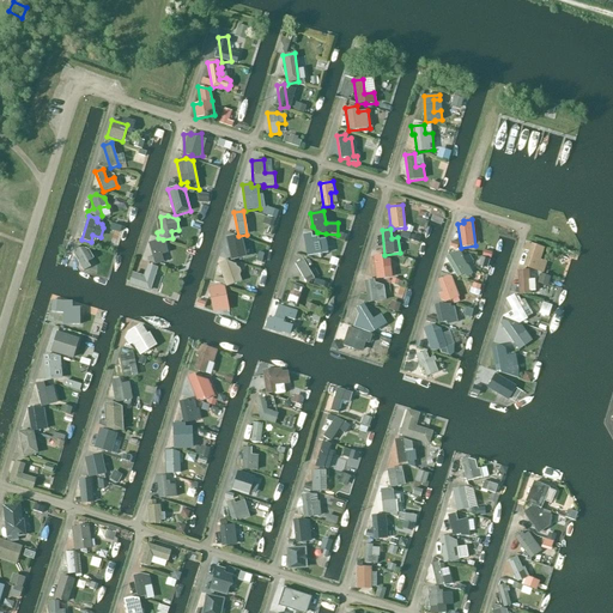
[(308,256),(321,254),(317,237),(311,238),(310,232),(303,235),(308,256)]
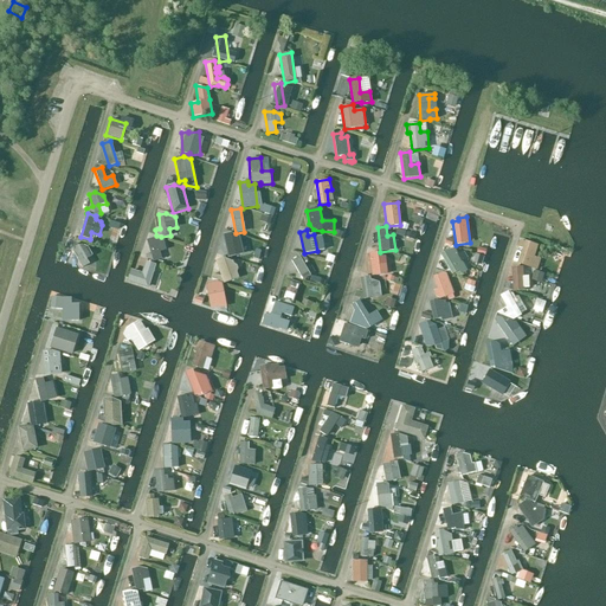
[(221,256),(229,257),(237,256),(234,245),(240,244),(239,236),(231,233),(224,236),(227,250),(223,250),(221,256)]
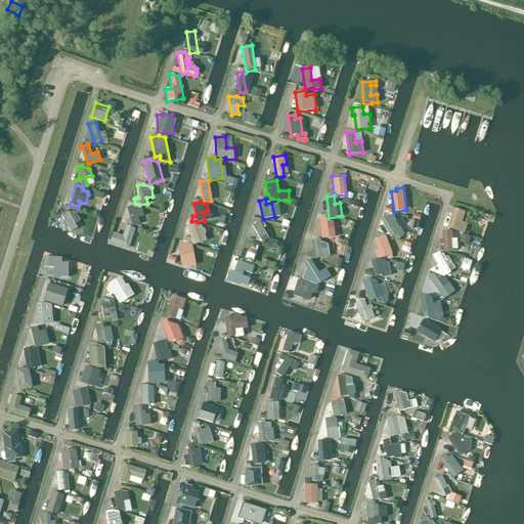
[(133,206),(126,208),(130,219),(129,219),(126,220),(126,223),(132,225),(132,226),(139,224),(138,218),(143,216),(141,209),(133,206)]
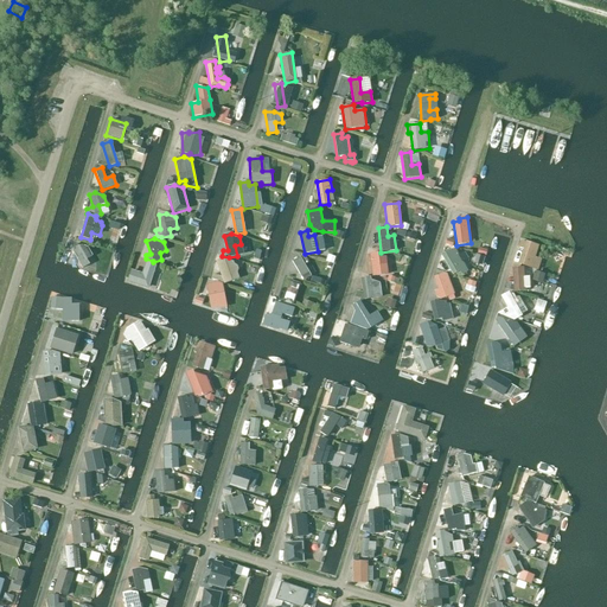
[(523,249),(518,264),(537,270),(541,259),(535,257),(538,246),(525,242),(525,243),(521,241),(518,248),(523,249)]
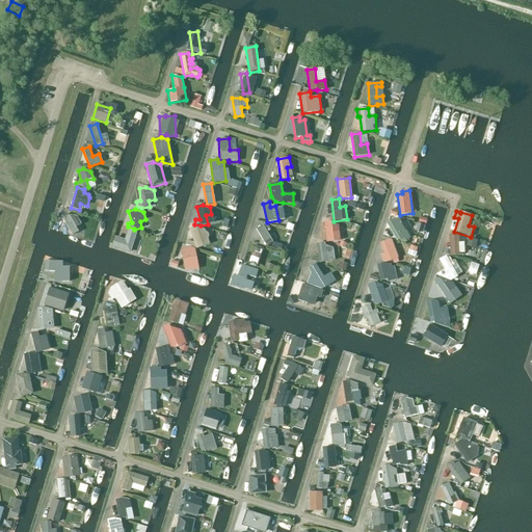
[(69,215),(62,219),(72,236),(78,232),(76,228),(81,224),(77,217),(73,215),(69,215)]
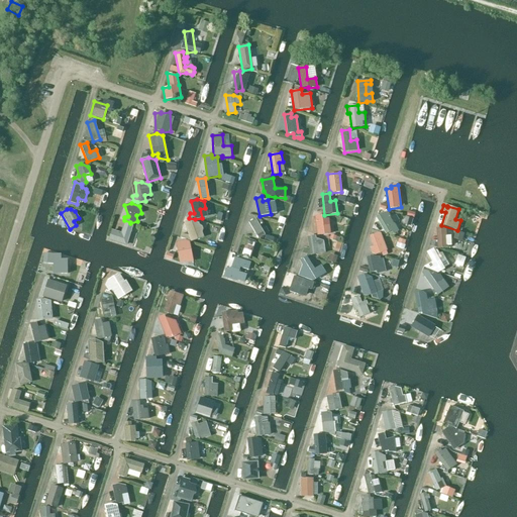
[(383,213),(375,217),(385,234),(391,231),(393,234),(399,231),(388,212),(384,214),(383,213)]
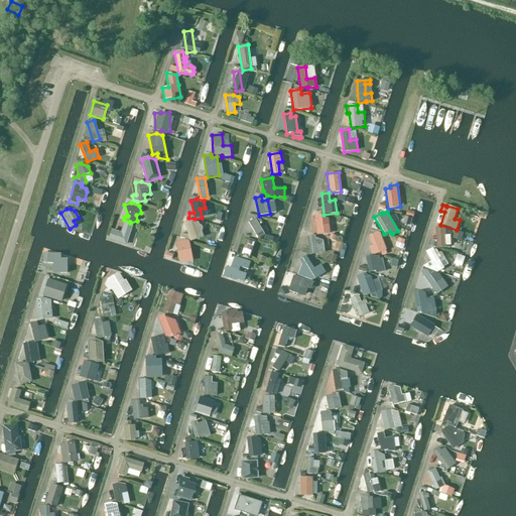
[(321,215),(313,216),(316,235),(330,233),(328,218),(321,219),(321,215)]
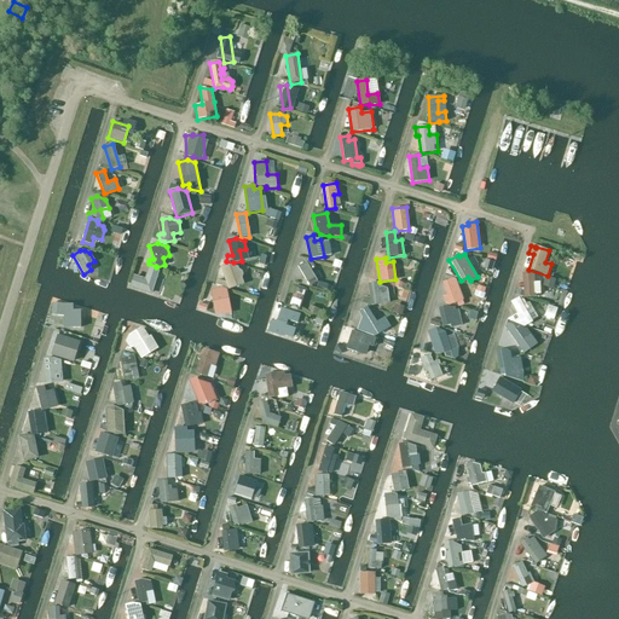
[(298,267),(310,287),(317,282),(310,270),(314,267),(312,262),(307,261),(306,262),(298,267)]
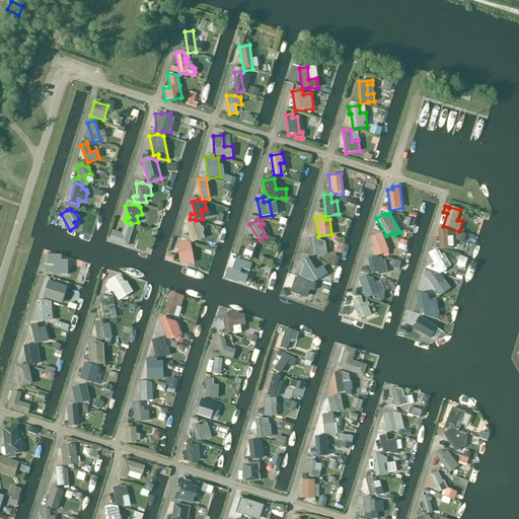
[(191,221),(184,223),(190,237),(181,235),(180,238),(191,241),(191,243),(204,238),(203,233),(204,229),(203,227),(200,226),(199,224),(191,221)]
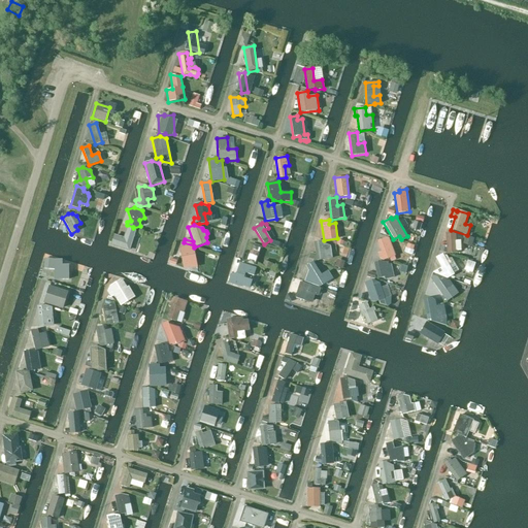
[(129,252),(136,231),(127,228),(123,238),(113,235),(110,245),(129,252)]
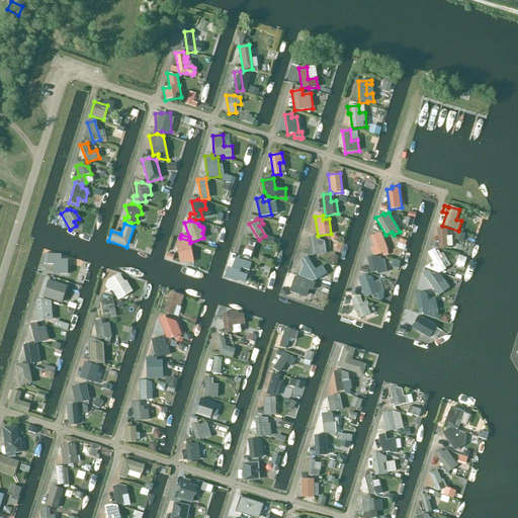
[(446,228),(436,229),(437,241),(433,241),(431,247),(438,248),(438,249),(447,249),(447,236),(446,228)]
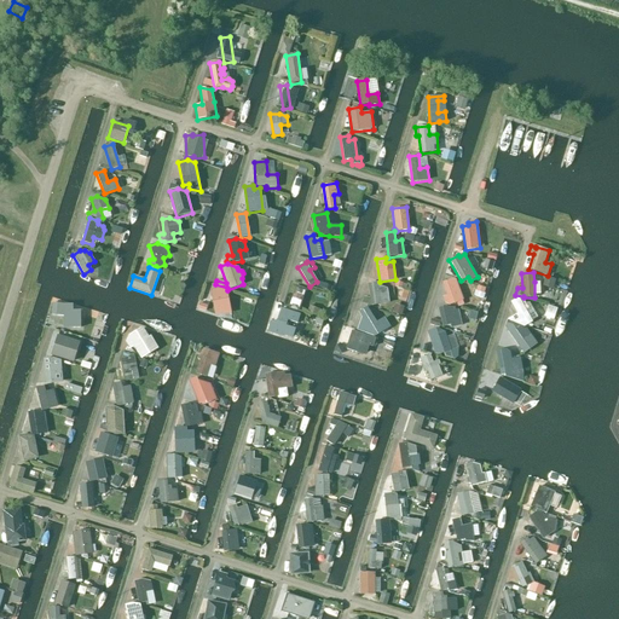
[(446,296),(443,298),(445,304),(450,306),(456,304),(457,306),(463,304),(462,301),(463,301),(456,279),(453,279),(441,283),(446,296)]
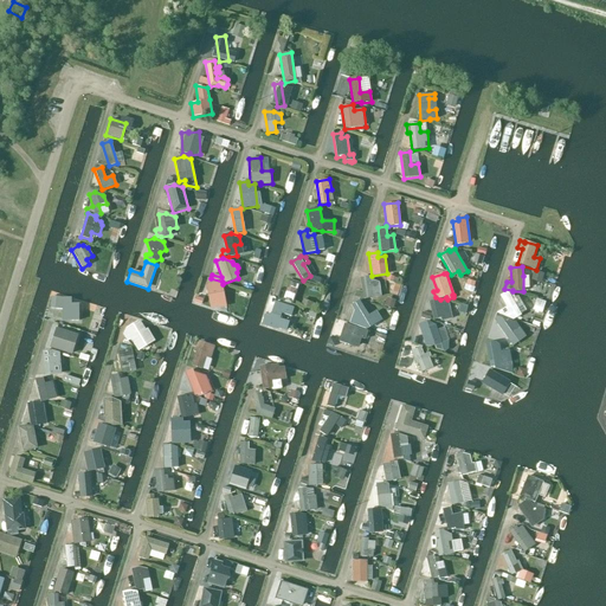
[(355,291),(354,297),(363,300),(381,297),(379,283),(369,279),(369,276),(360,278),(362,292),(355,291)]
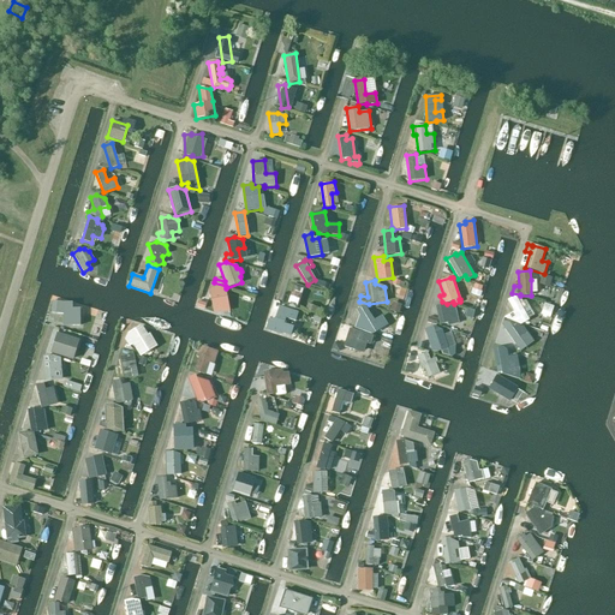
[(293,284),(286,306),(297,310),(304,287),(293,284)]
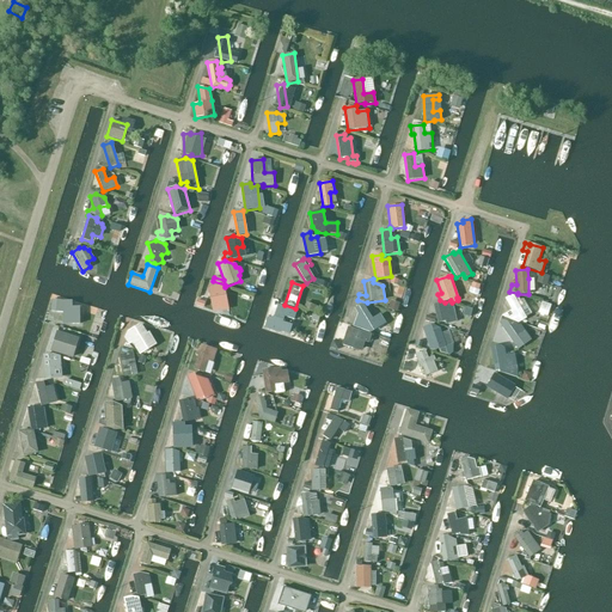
[(208,287),(213,312),(221,310),(221,311),(228,310),(224,286),(220,283),(208,287)]
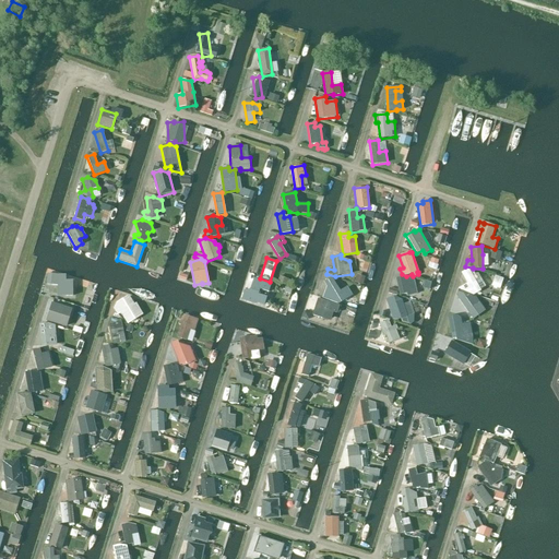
[(468,269),(461,273),(467,284),(458,288),(473,296),(480,292),(473,276),(478,273),(474,273),(473,271),(468,270),(468,269)]
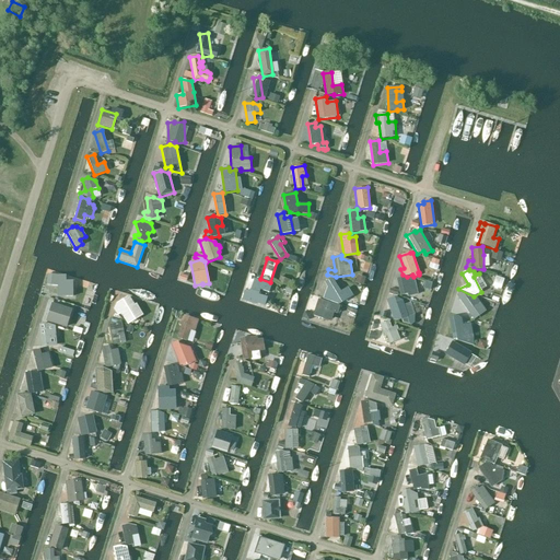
[(57,286),(57,296),(72,296),(72,280),(66,280),(66,275),(47,275),(47,286),(57,286)]
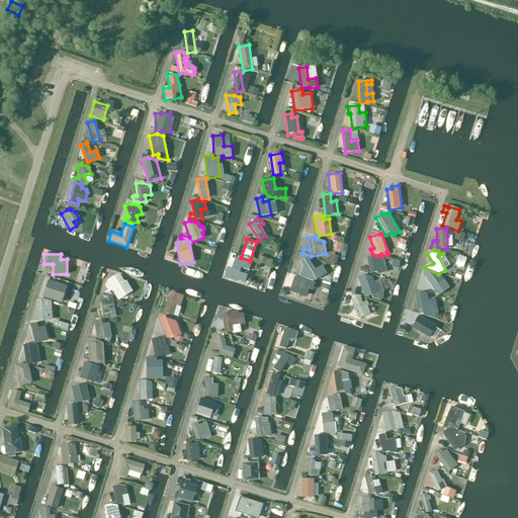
[(366,258),(369,273),(376,272),(376,274),(385,272),(383,259),(380,260),(380,257),(373,257),(366,258)]
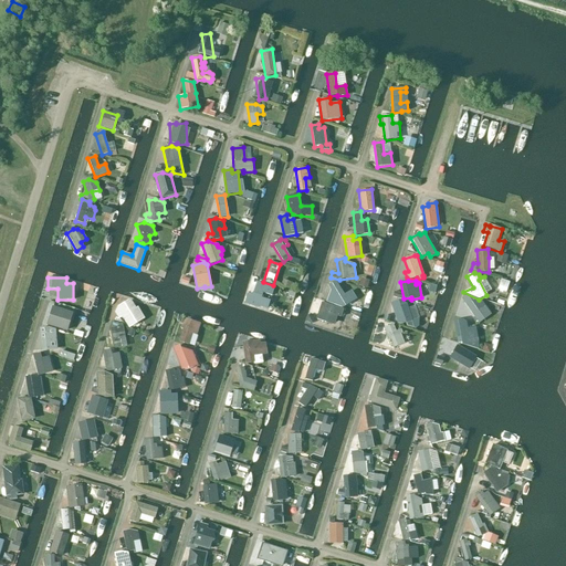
[(274,287),(258,282),(253,296),(247,294),(244,303),(250,305),(258,307),(259,306),(268,310),(270,301),(261,297),(263,293),(272,296),(274,287)]
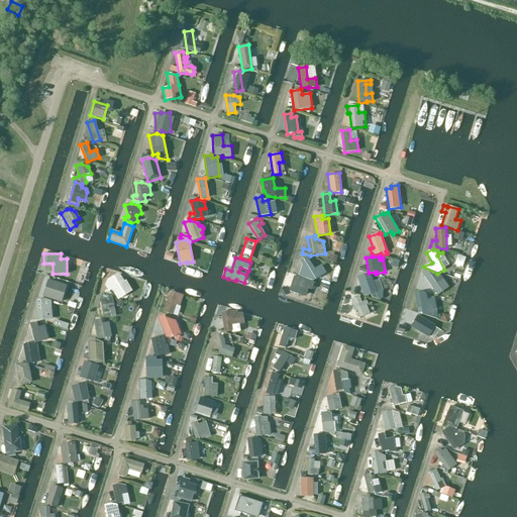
[(306,257),(300,261),(302,266),(298,276),(312,282),(325,274),(320,266),(313,270),(306,257)]
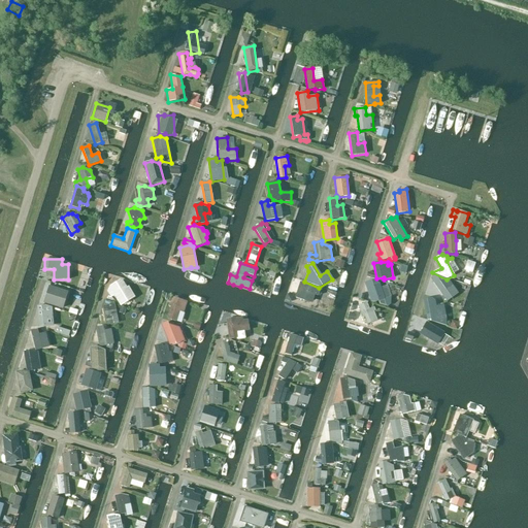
[(431,275),(430,279),(447,302),(457,294),(450,284),(443,288),(437,277),(431,275)]
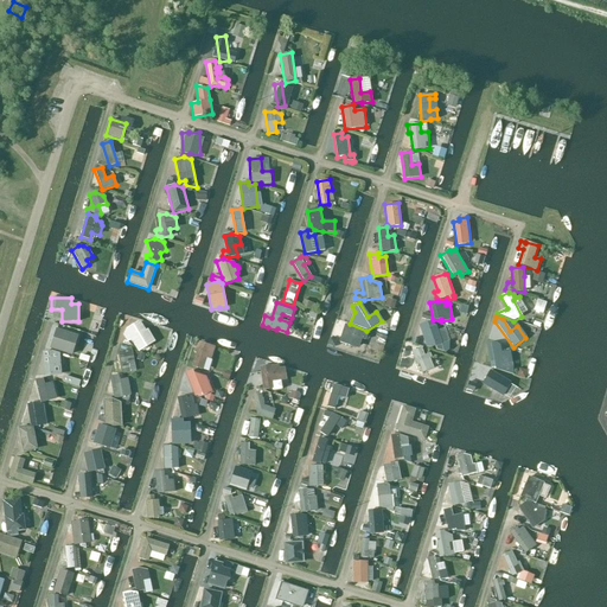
[(126,330),(122,336),(127,343),(131,340),(139,352),(155,342),(147,330),(146,331),(141,323),(136,323),(126,330)]
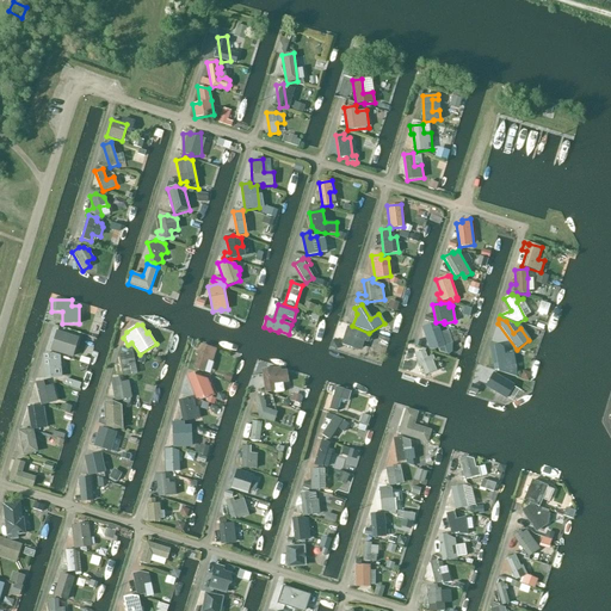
[(421,327),(429,350),(433,349),(433,350),(444,346),(438,328),(432,331),(430,325),(421,327)]
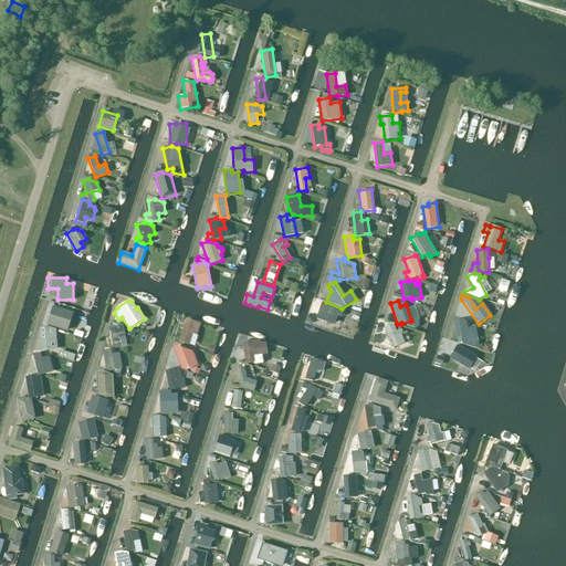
[(321,302),(315,320),(334,325),(337,316),(341,317),(343,310),(321,302)]
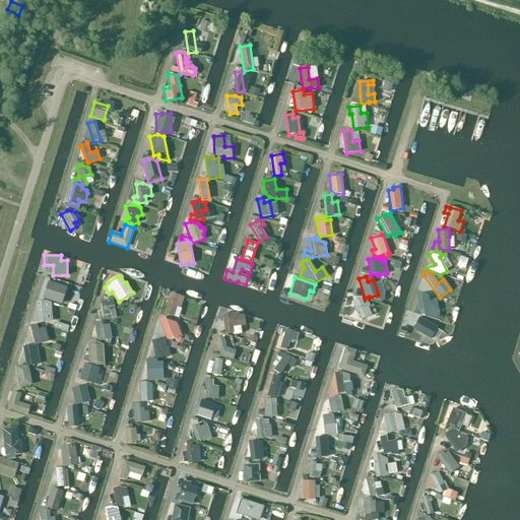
[(61,304),(66,286),(48,281),(43,299),(61,304)]
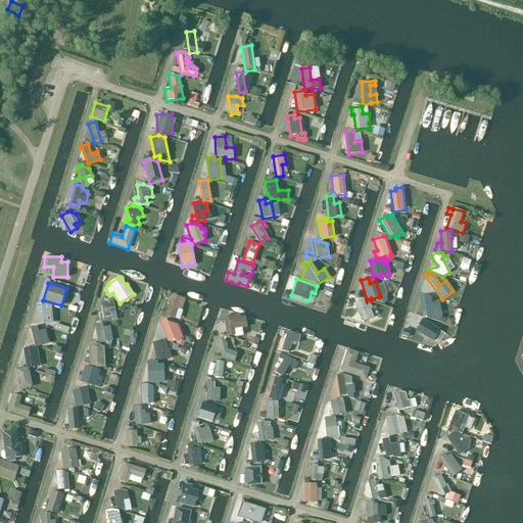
[(169,304),(164,316),(174,319),(177,308),(182,310),(185,298),(172,294),(170,301),(168,300),(167,303),(169,304)]
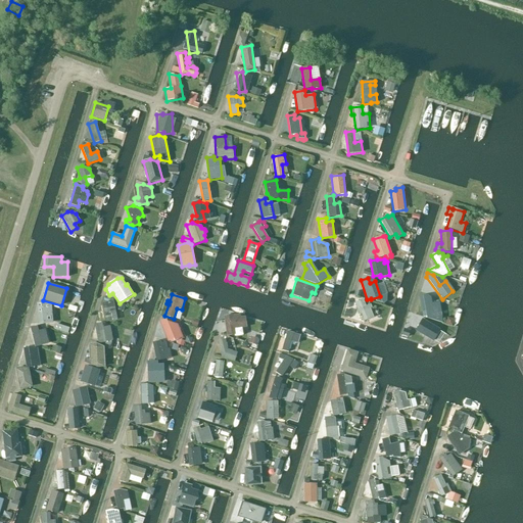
[(431,298),(427,295),(419,296),(423,317),(429,316),(429,319),(441,323),(441,317),(436,317),(436,314),(441,313),(439,302),(432,303),(431,298)]
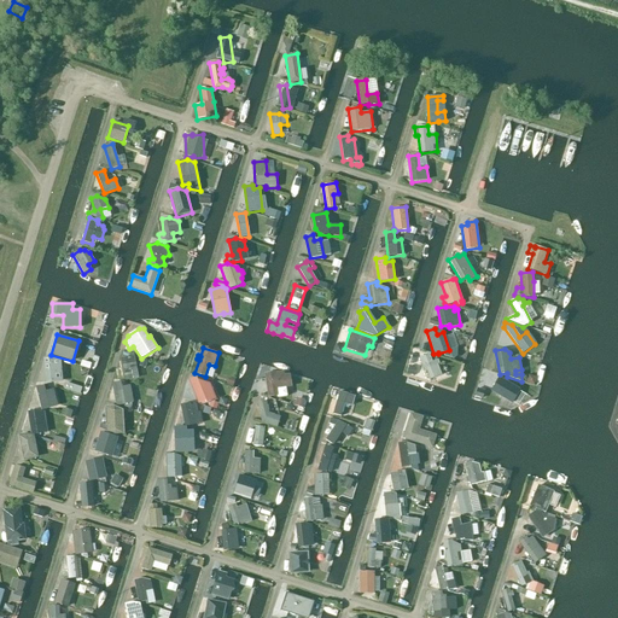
[(419,359),(424,372),(426,371),(430,380),(441,375),(436,361),(432,362),(429,355),(419,359)]
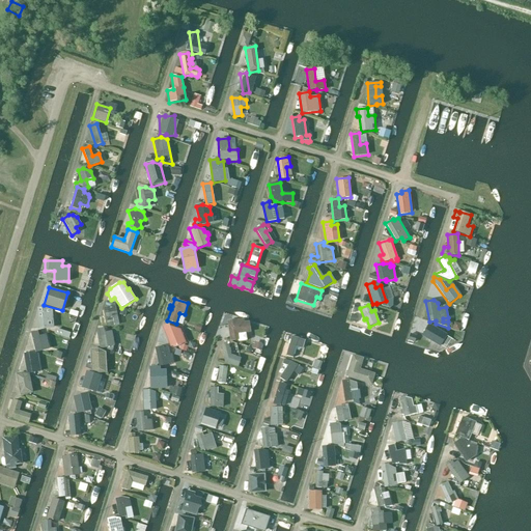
[(104,308),(107,328),(114,326),(112,318),(117,317),(115,306),(104,308)]
